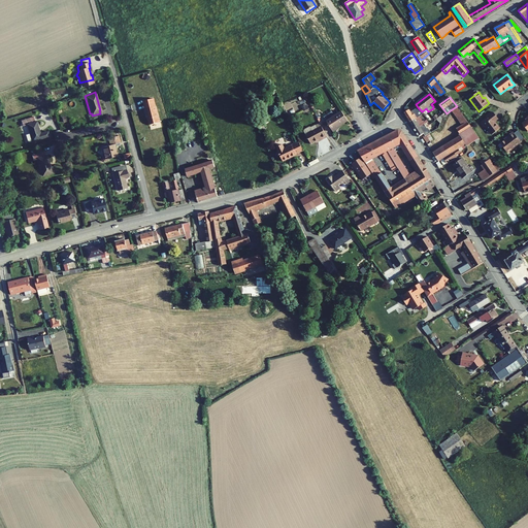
[(422,111),(418,107),(417,108),(414,105),(411,107),(410,106),(405,109),(406,110),(403,112),(409,123),(423,113),(422,111)]
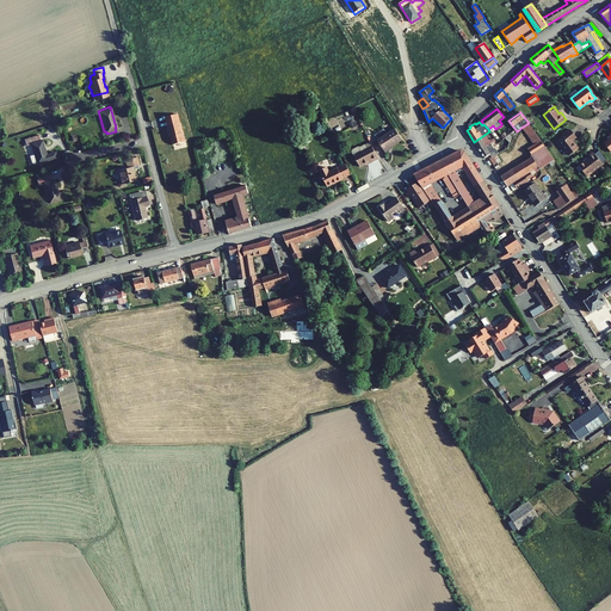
[(544,144),(529,123),(523,127),(523,128),(535,144),(528,149),(532,156),(539,152),(537,148),(544,144)]
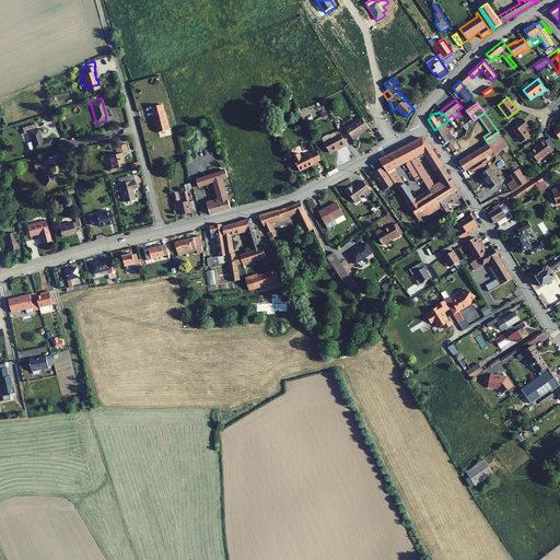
[(164,114),(153,116),(154,124),(155,124),(156,127),(155,128),(158,133),(167,131),(164,114)]
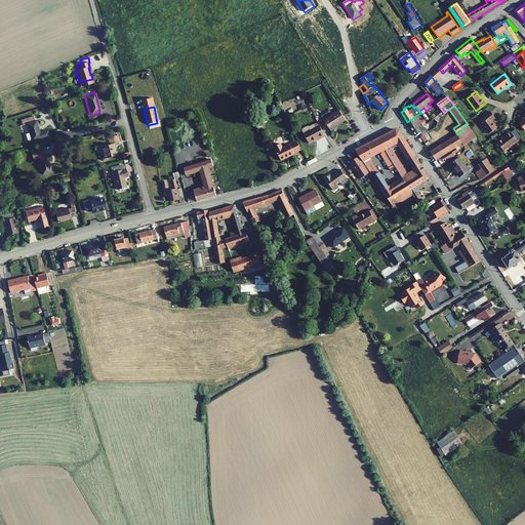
[(336,110),(321,120),(328,131),(332,128),(331,127),(344,120),(336,110)]
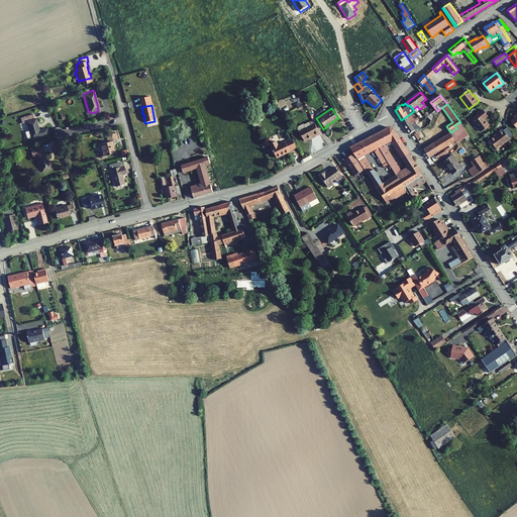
[(482,131),(490,126),(484,119),(488,116),(483,110),(483,111),(478,114),(471,120),(475,125),(476,124),(479,128),(479,129),(480,131),(482,131)]
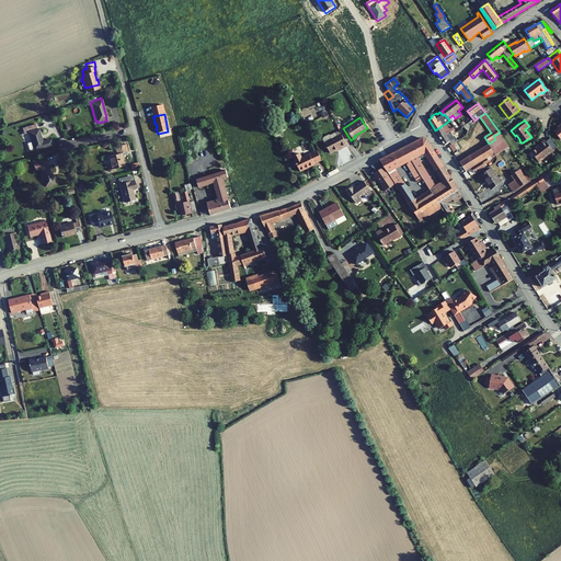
[(33,123),(20,127),(21,133),(26,130),(32,148),(46,144),(45,137),(39,138),(36,128),(34,128),(33,123)]
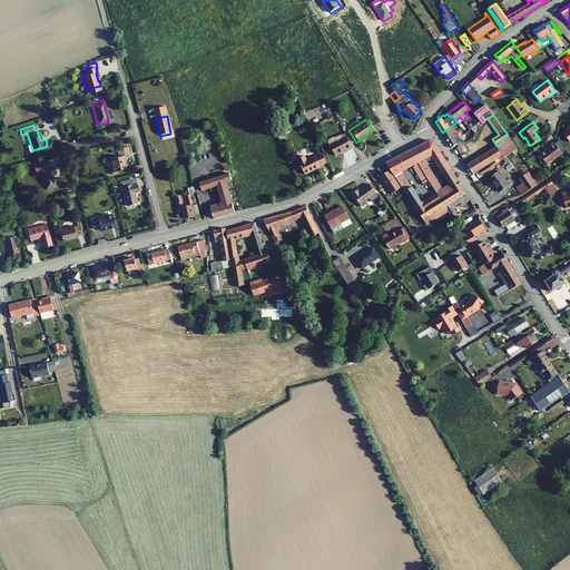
[(446,138),(458,131),(457,130),(455,130),(452,126),(442,133),(446,138)]
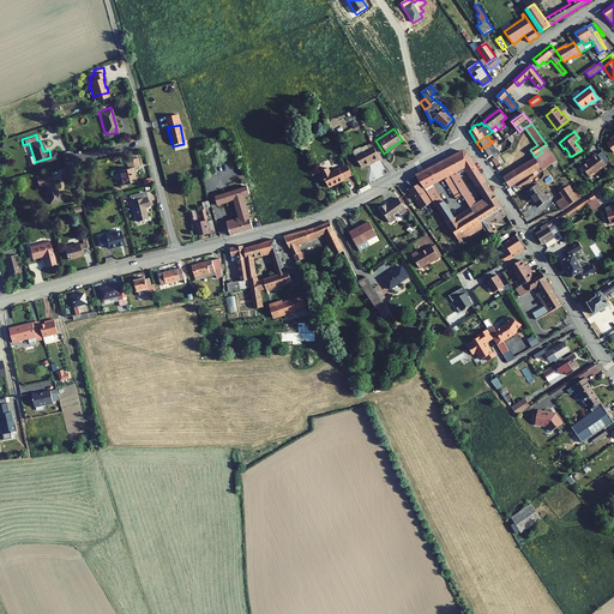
[(498,143),(497,139),(493,142),(481,149),(487,158),(492,155),(494,158),(495,157),(501,155),(498,149),(497,150),(494,145),(498,143)]
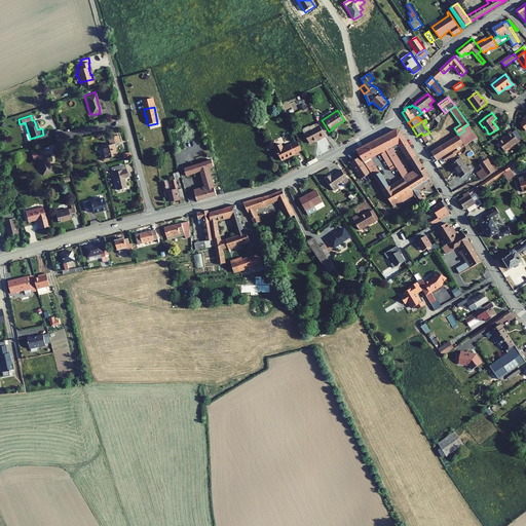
[(323,136),(315,122),(310,124),(311,126),(307,128),(306,126),(305,125),(300,128),(300,129),(306,142),(316,137),(317,138),(323,136)]
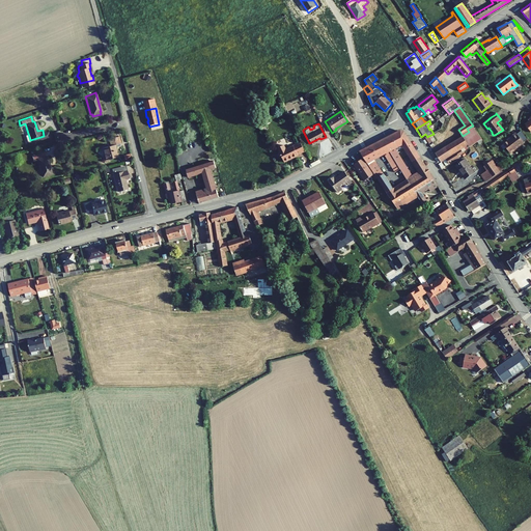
[(469,147),(481,139),(473,126),(467,129),(469,132),(463,136),(460,137),(462,138),(436,154),(441,162),(443,161),(464,147),(468,145),(469,147)]
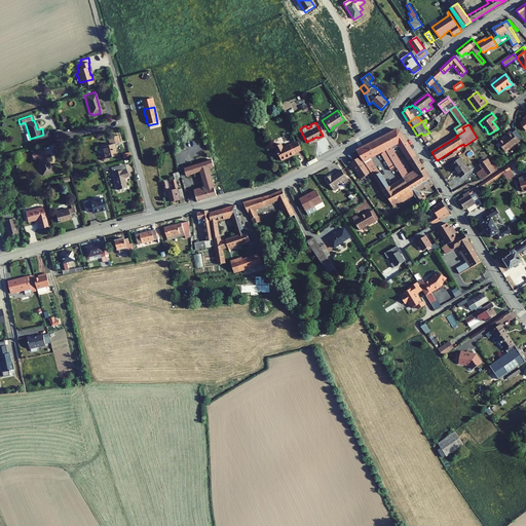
[(397,129),(379,139),(393,161),(398,158),(391,147),(399,143),(406,154),(412,150),(400,130),(397,129)]
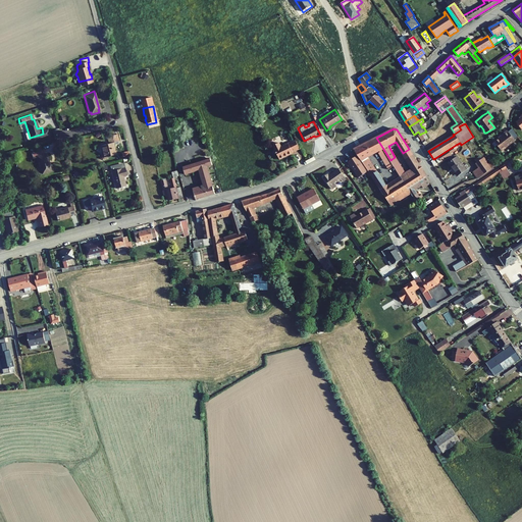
[(518,137),(512,128),(508,132),(514,140),(518,137)]
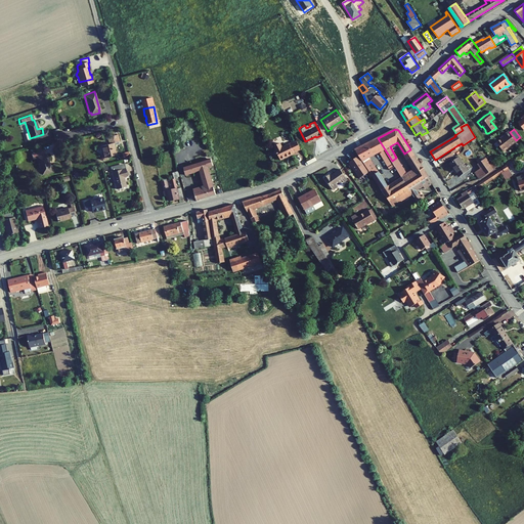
[(517,141),(509,131),(506,134),(507,135),(496,142),(499,146),(504,151),(517,141)]
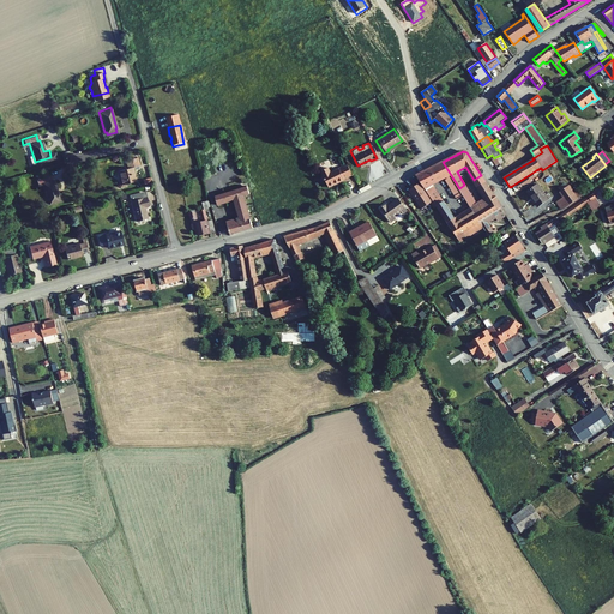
[(128,169),(119,172),(122,185),(125,184),(137,181),(134,169),(133,167),(138,166),(140,166),(138,157),(126,161),(128,169)]
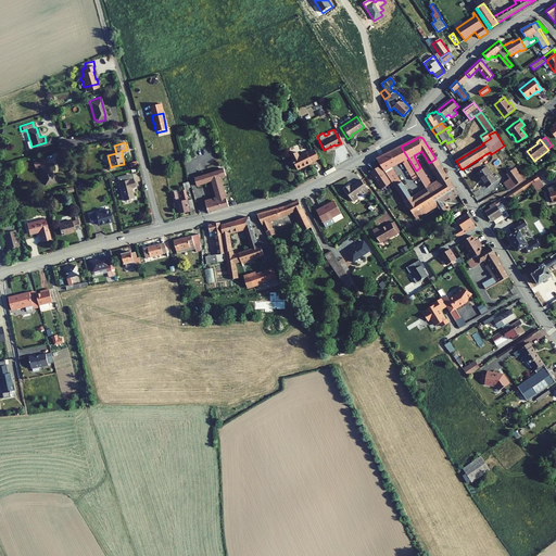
[(449,142),(445,144),(452,154),(455,152),(449,142)]
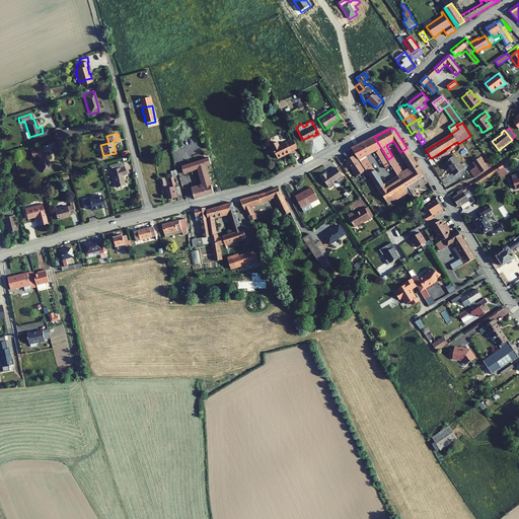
[(386,168),(391,165),(388,159),(374,137),(362,143),(369,154),(377,150),(378,151),(376,152),(386,168)]
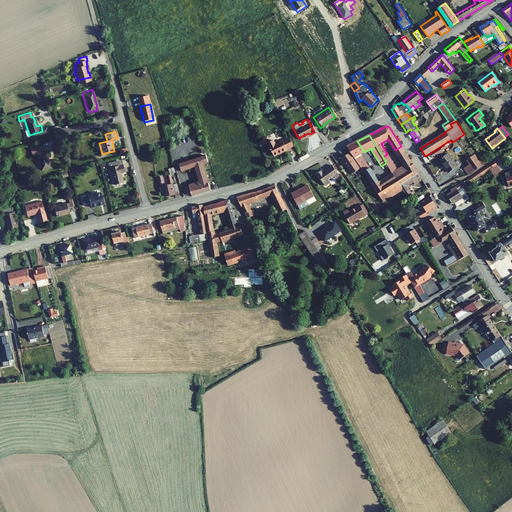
[(270,139),(265,142),(271,155),(284,149),(284,148),(291,145),(287,137),(280,140),(279,140),(273,143),(270,139)]
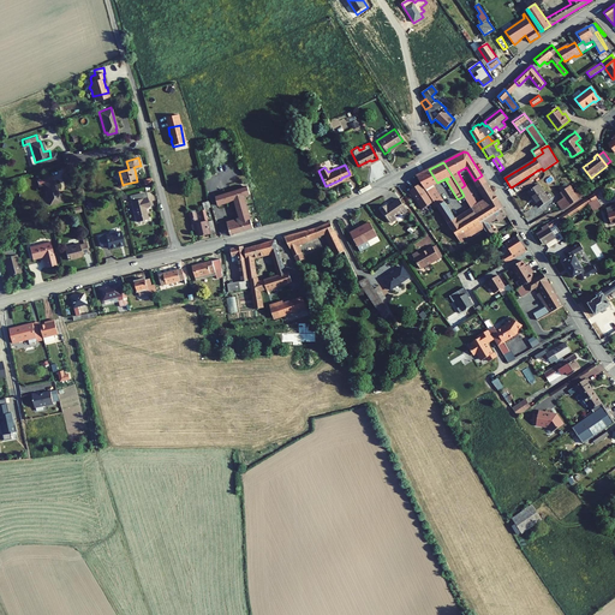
[(424,172),(433,185),(437,183),(429,169),(424,172)]
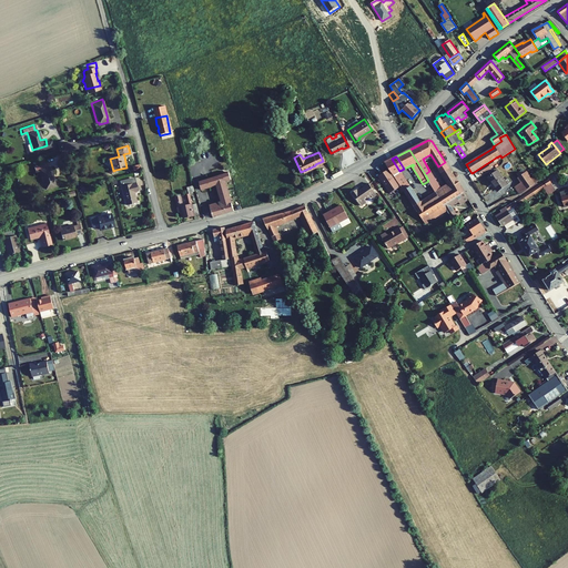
[(474,172),(477,178),(492,169),(490,168),(495,164),(495,163),(497,160),(496,158),(474,172)]
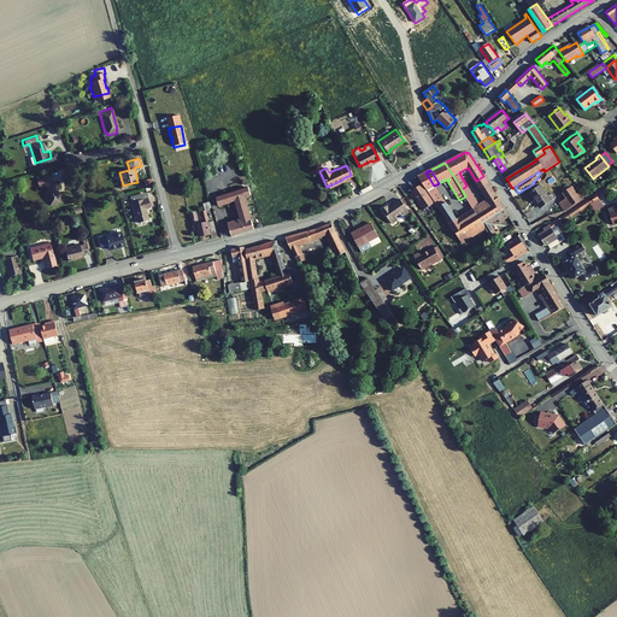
[(450,224),(457,219),(446,203),(445,203),(434,186),(425,172),(418,176),(423,183),(435,203),(450,224)]
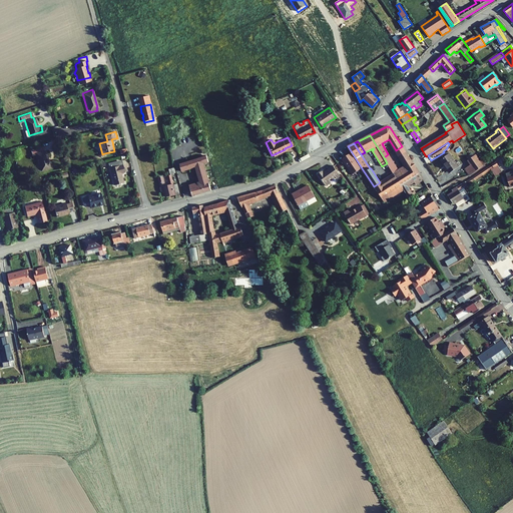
[(41,145),(29,148),(30,154),(35,152),(40,168),(49,166),(45,149),(42,150),(41,145)]
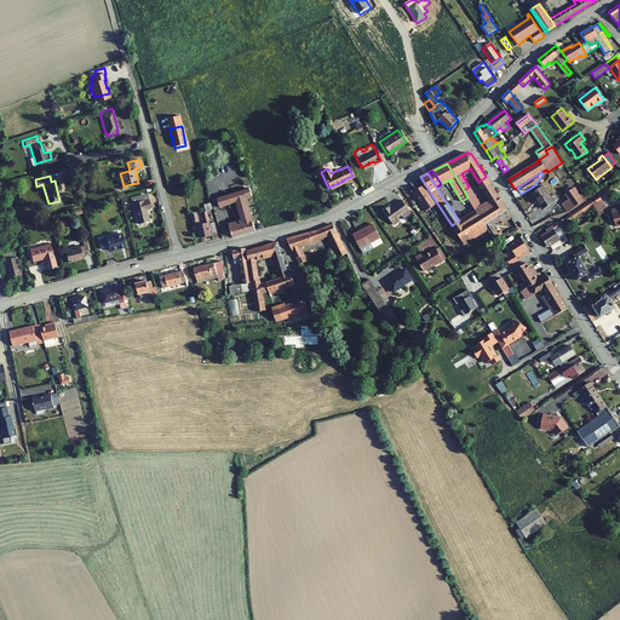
[(482,188),(491,184),(486,177),(478,182),(482,188)]
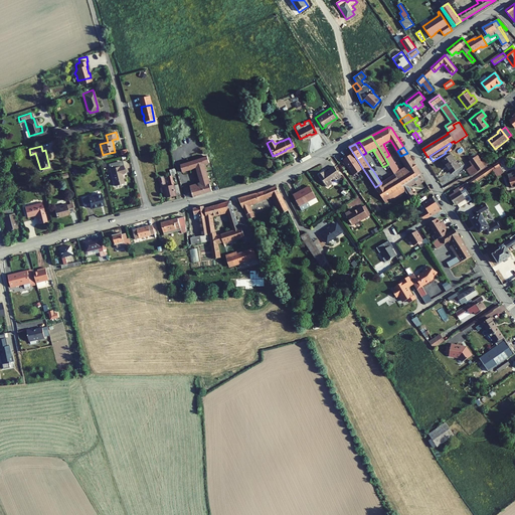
[(363,169),(353,153),(343,160),(353,175),(363,169)]
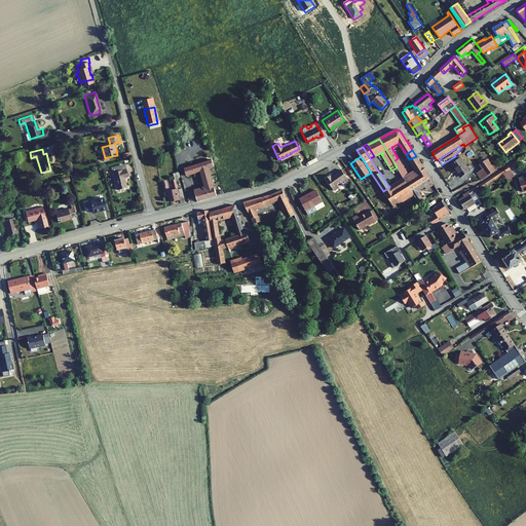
[(411,190),(429,179),(416,156),(409,159),(415,171),(408,175),(398,158),(393,161),(397,167),(404,178),(411,190)]
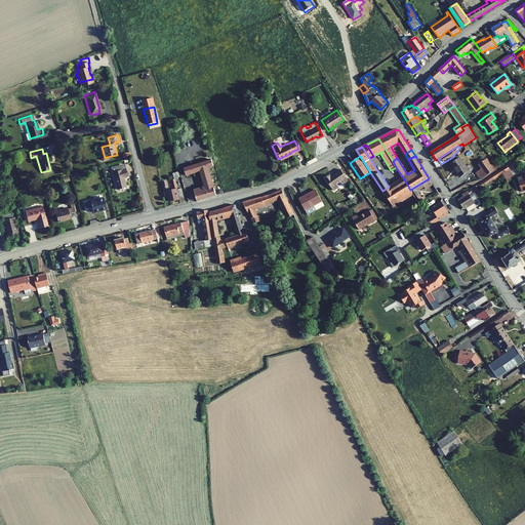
[(454,168),(460,176),(469,171),(459,158),(450,164),(454,169),(454,168)]
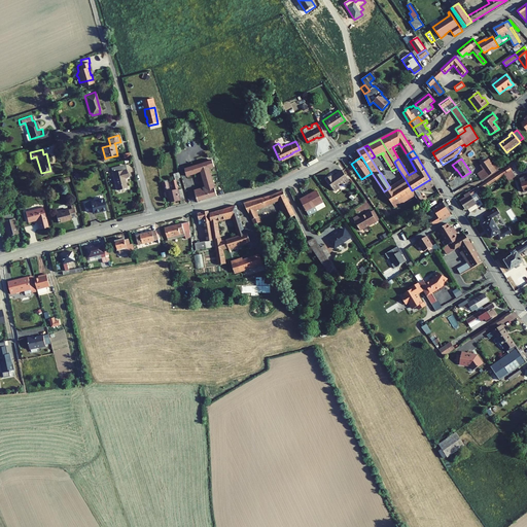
[(199,165),(201,172),(209,169),(209,168),(214,167),(212,160),(199,165)]
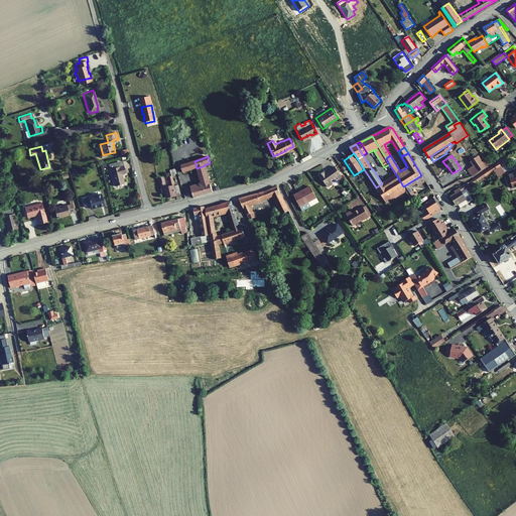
[(473,176),(485,167),(482,162),(480,160),(481,160),(479,156),(478,157),(477,156),(477,157),(472,161),(471,161),(474,166),(468,170),(473,176)]
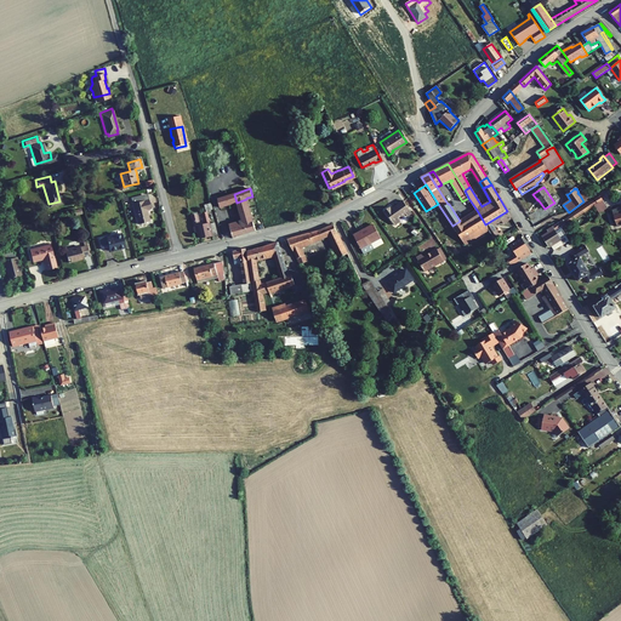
[(226,197),(228,205),(237,203),(234,194),(226,197)]
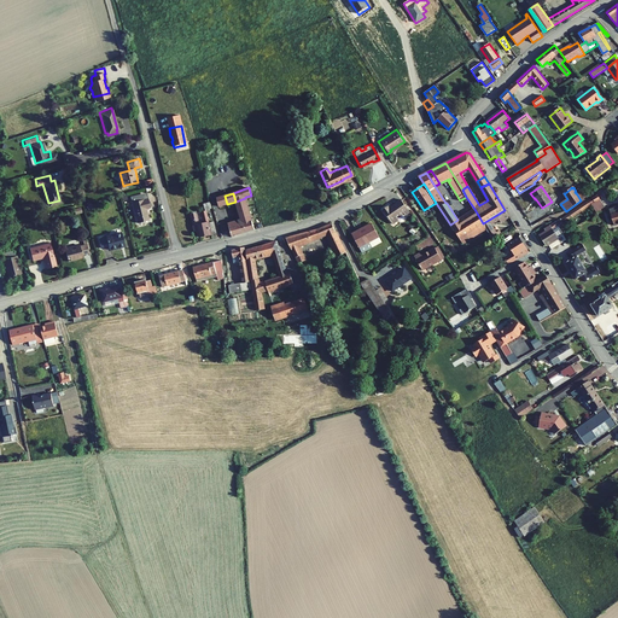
[(219,207),(227,204),(225,196),(216,198),(219,207)]
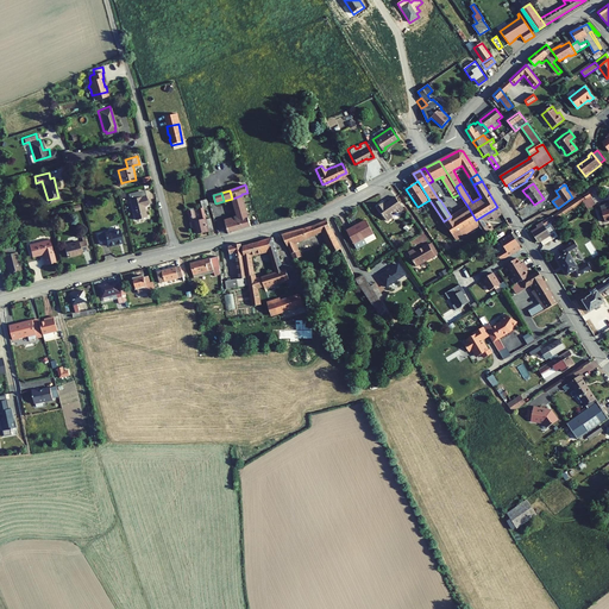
[(144,206),(148,205),(146,195),(140,196),(133,199),(133,195),(129,195),(136,220),(146,217),(144,206)]
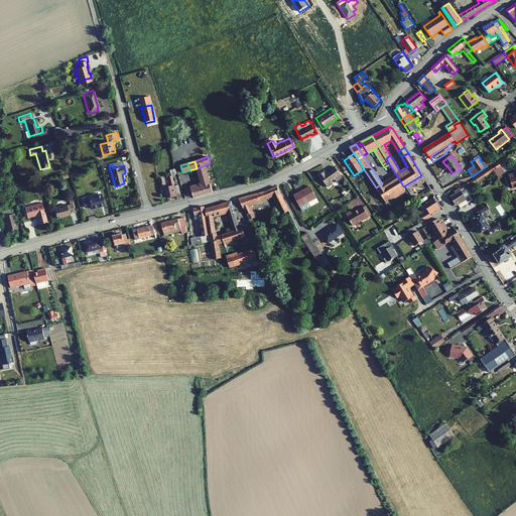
[(205,165),(197,168),(198,171),(199,175),(207,172),(205,165)]
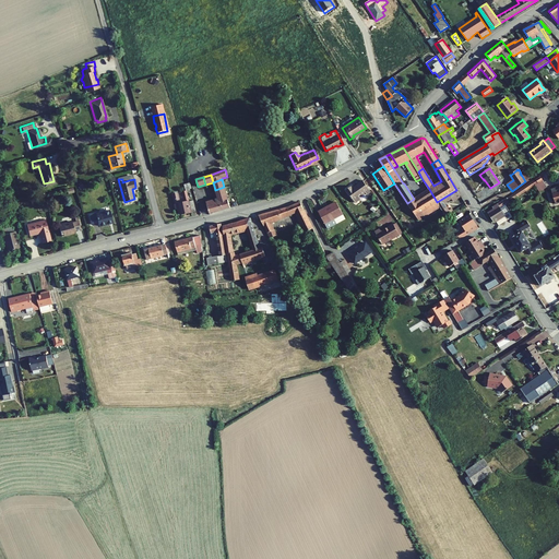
[(543,179),(537,182),(535,179),(533,181),(535,185),(539,192),(547,187),(543,179)]
